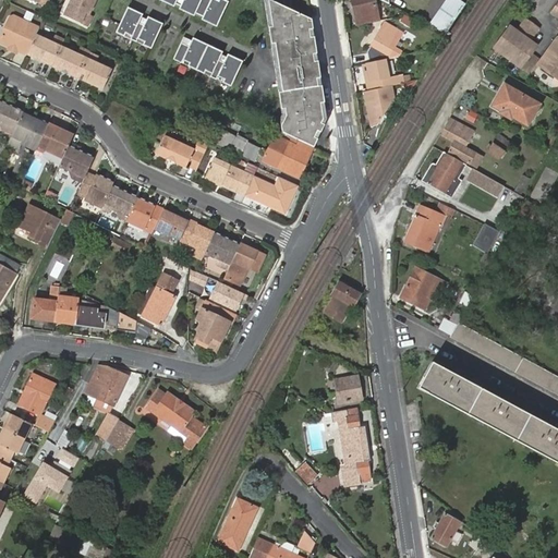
[(67,0),(61,14),(81,24),(85,13),(89,15),(96,0),(67,0)]
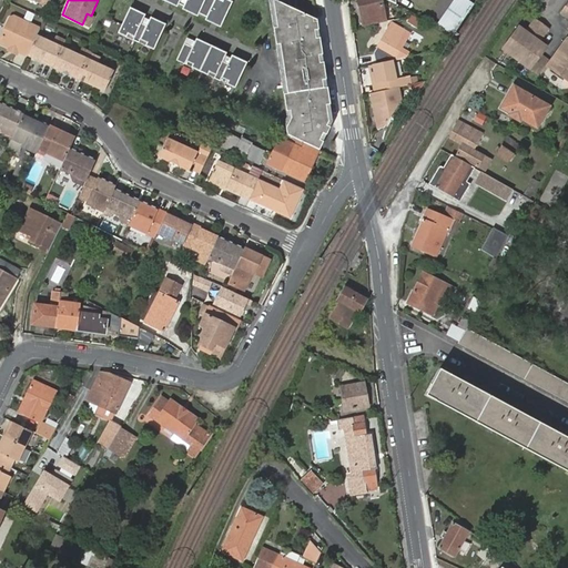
[(232,2),(227,0),(169,0),(179,4),(184,7),(199,14),(206,18),(222,24),(232,2)]
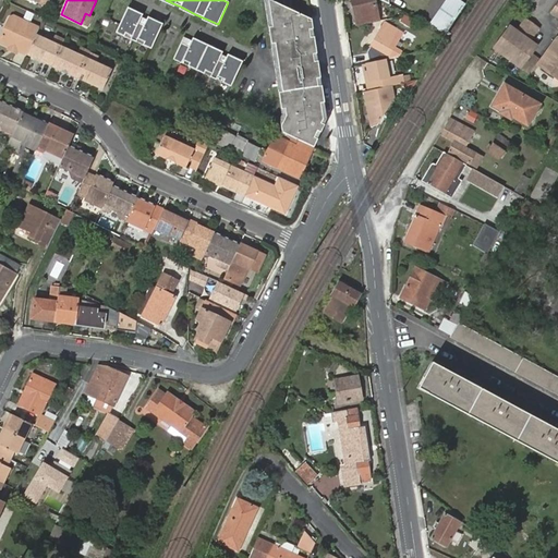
[(280,120),(282,132),(314,147),(327,120),(323,118),(326,111),(312,19),(270,0),(263,0),(280,109),(280,120)]
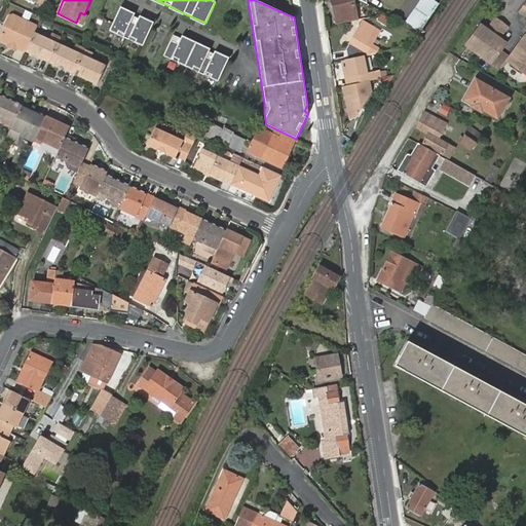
[(334,25),(355,21),(351,4),(346,4),(348,0),(328,0),(329,5),(332,4),(333,8),(330,8),(334,25)]
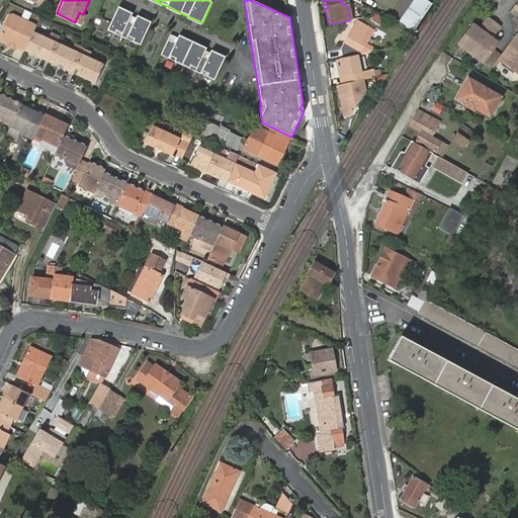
[(415,0),(411,0),(397,27),(412,35),(425,15),(429,8),(415,0)]
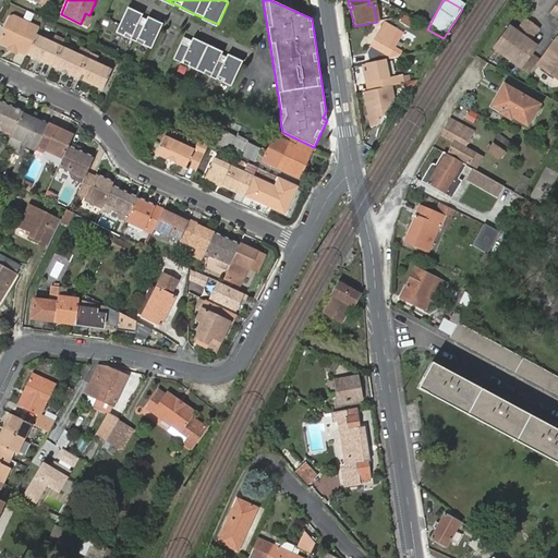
[(195,14),(181,7),(179,11),(194,17),(195,14)]
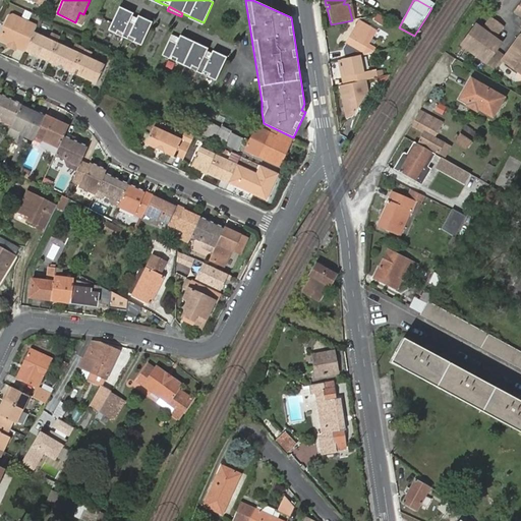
[(119,7),(118,10),(132,17),(133,13),(119,7)]
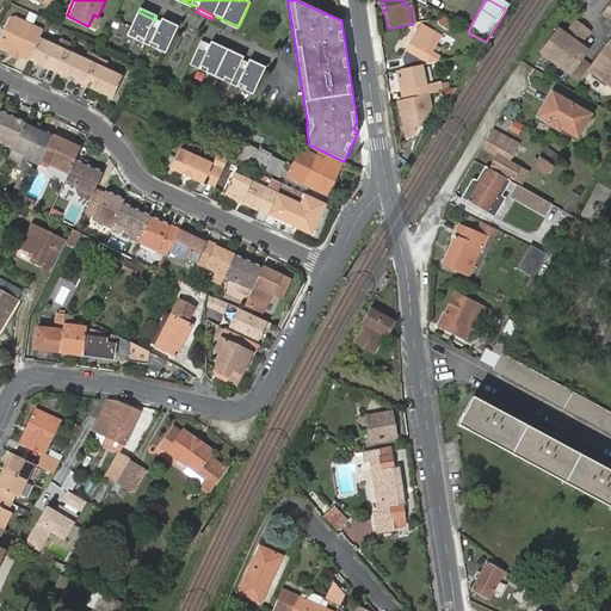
[(166,55),(177,30),(160,23),(155,20),(139,12),(127,37),(166,55)]
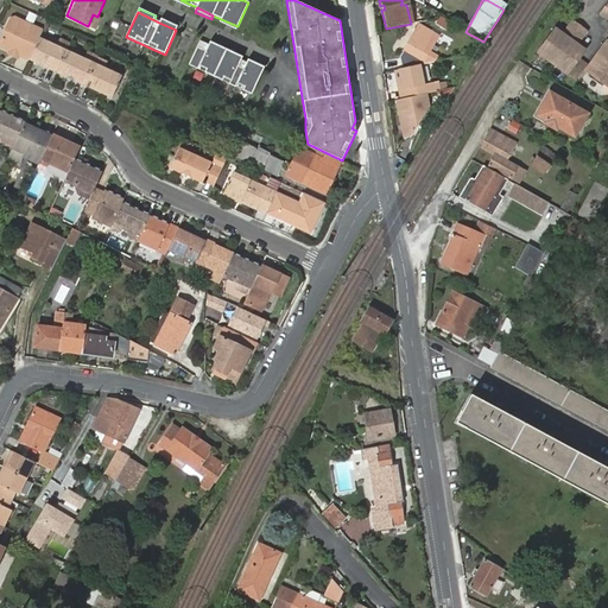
[(93,14),(88,26),(94,30),(100,18),(97,17),(93,14)]
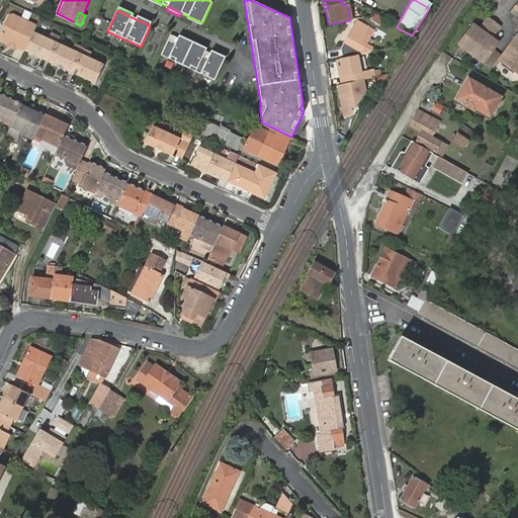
[(0,39),(24,52),(32,32),(35,26),(12,15),(7,17),(0,33),(0,39)]
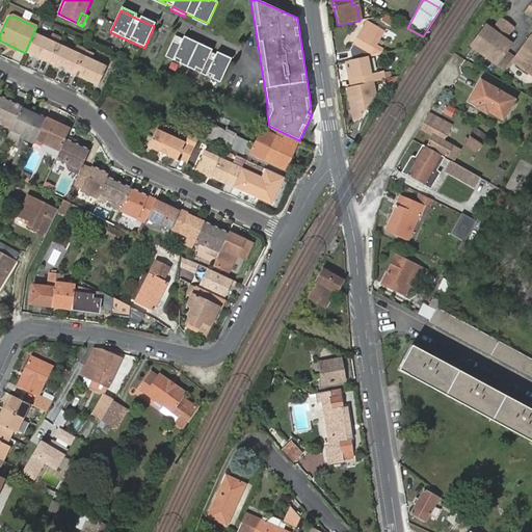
[(156,23),(141,16),(139,20),(154,26),(156,23)]
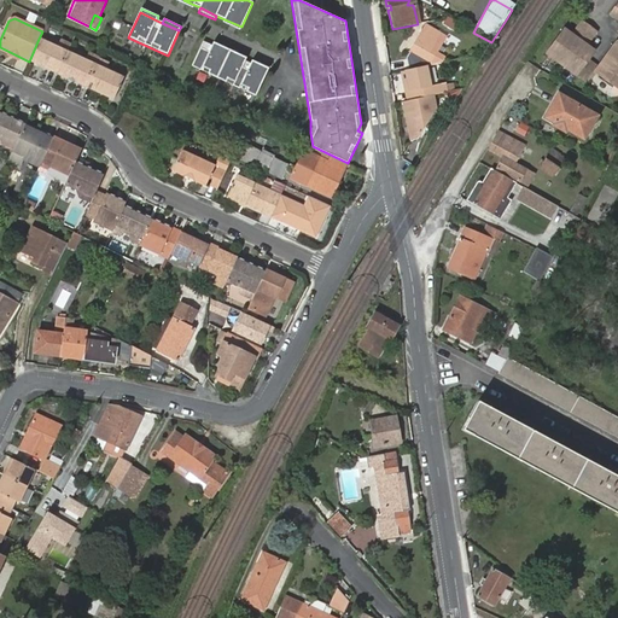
[(242,27),(225,19),(222,23),(239,31),(242,27)]
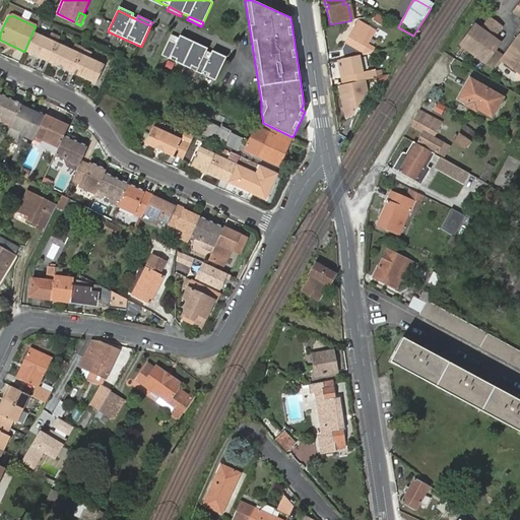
[(480,29),(475,25),(462,48),(472,55),(496,22),(490,18),(484,23),(480,29)]
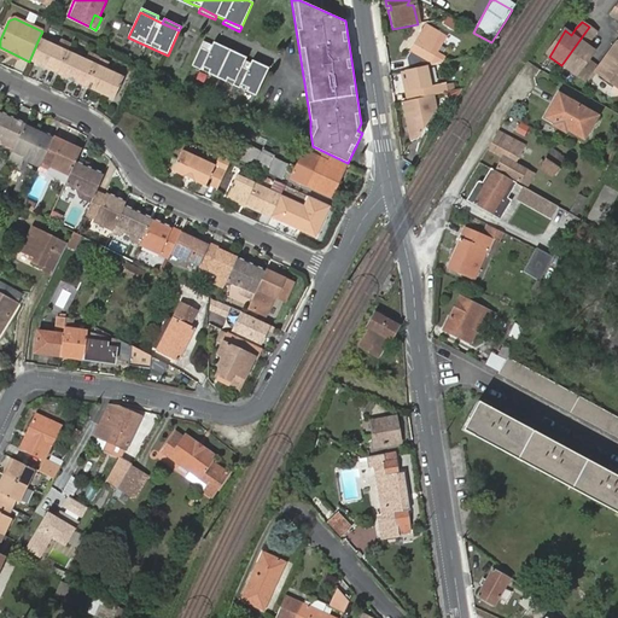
[(431,63),(445,36),(426,24),(410,51),(431,63)]
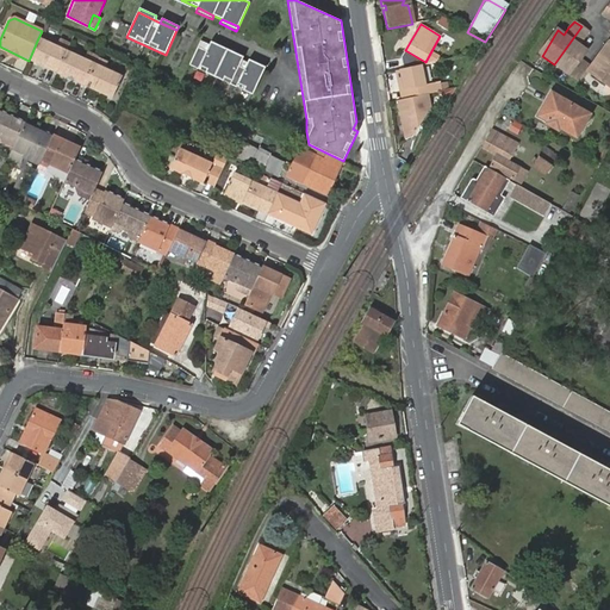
[(589,32),(582,26),(554,64),(577,81),(587,66),(579,60),(586,51),(579,45),(589,32)]
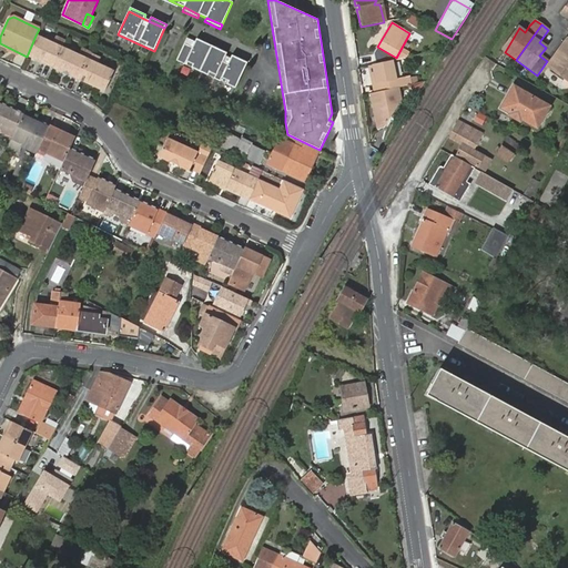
[(505,52),(519,28),(518,28),(501,50),(505,52)]
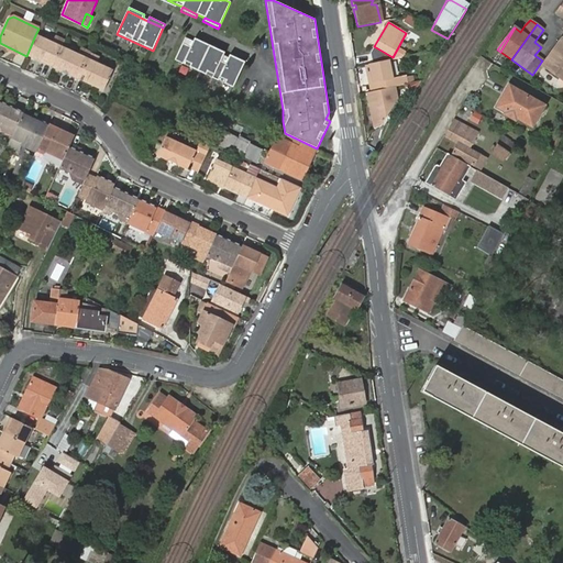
[(26,56),(51,67),(61,46),(63,41),(53,36),(51,42),(35,35),(26,56)]
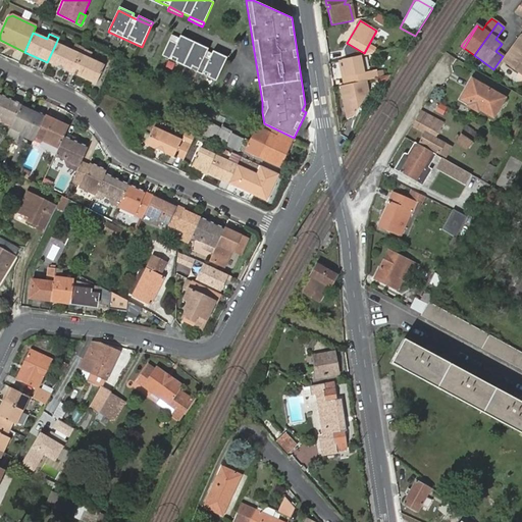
[(226,60),(211,54),(207,52),(179,39),(171,36),(162,56),(216,82),(226,60)]
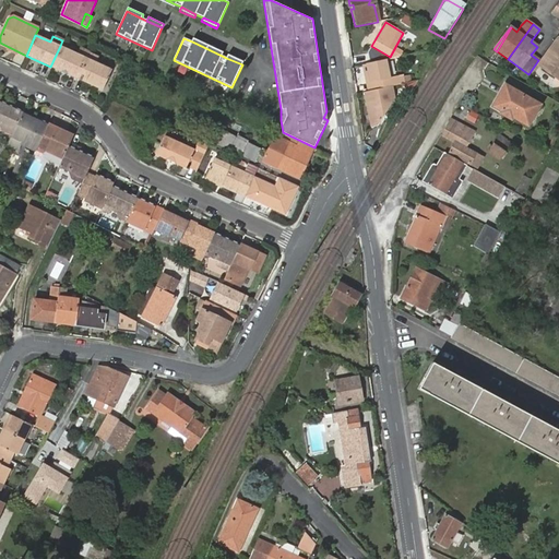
[(193,38),(192,42),(222,56),(224,51),(193,38)]
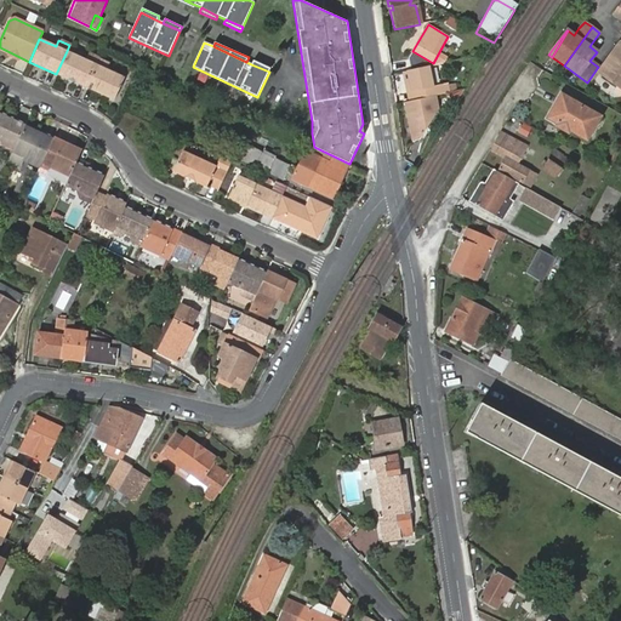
[(620,44),(619,43),(608,57),(620,67),(620,44)]
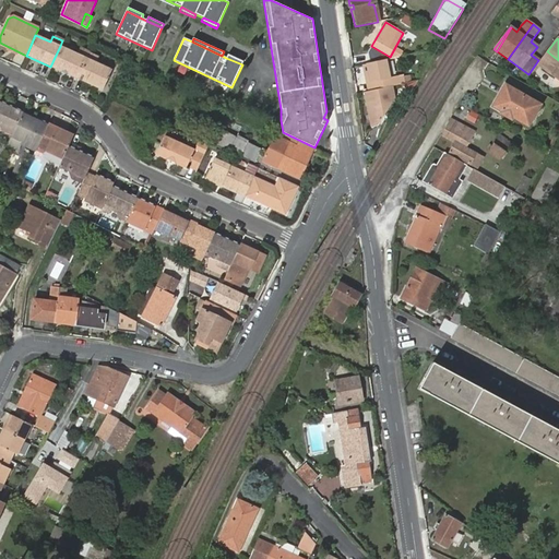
[(87,52),(87,51),(79,47),(75,52),(60,46),(50,67),(75,79),(87,52)]
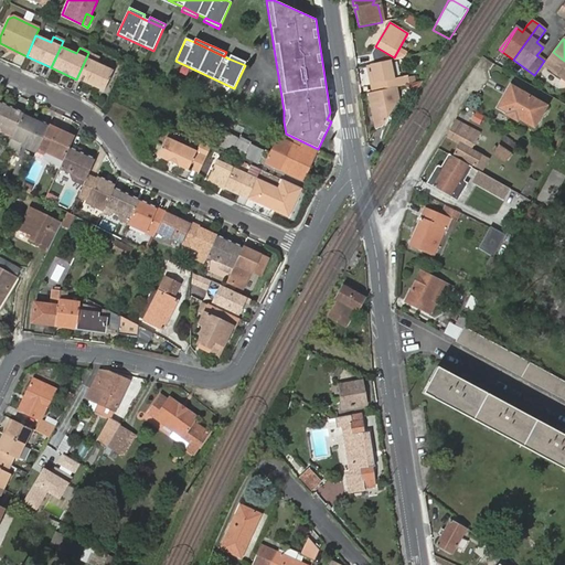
[(564,61),(553,52),(543,65),(564,82),(564,61)]
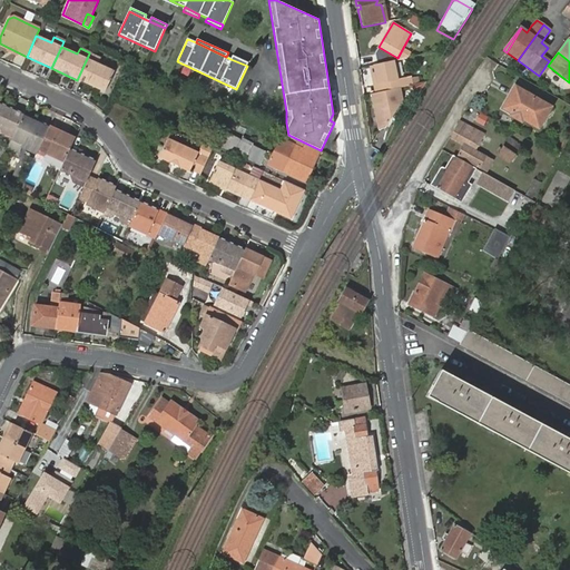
[(89,53),(77,80),(104,92),(114,70),(96,62),(98,58),(89,53)]
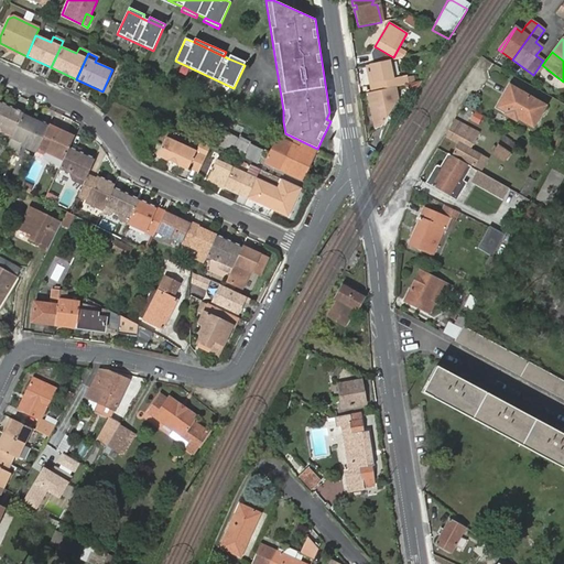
[(228,58),(245,65),(246,62),(230,54),(228,58)]
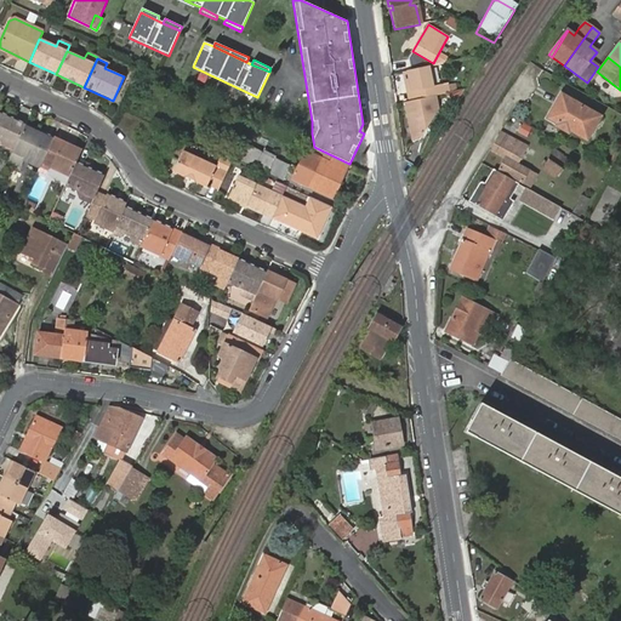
[(431,86),(427,66),(405,69),(408,81),(410,91),(406,91),(409,100),(434,95),(440,93),(439,85),(431,86)]
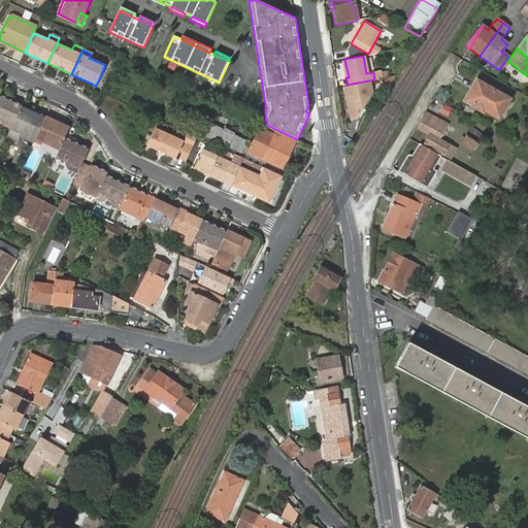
[(389,86),(396,75),(381,78),(381,80),(389,86)]
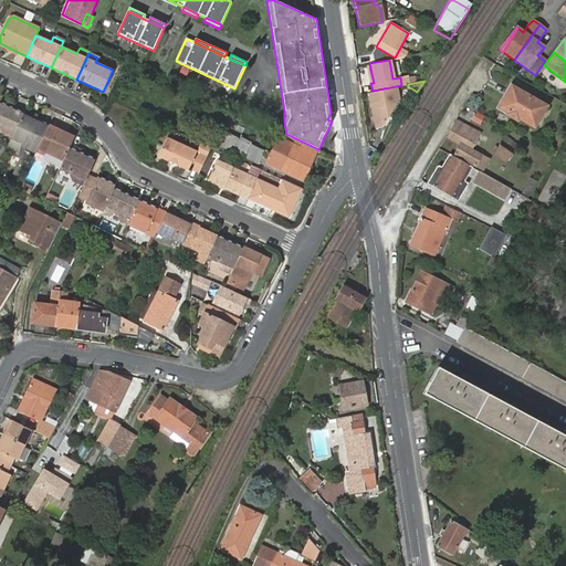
[(398,98),(396,86),(373,91),(370,92),(368,92),(376,126),(384,125),(398,98)]
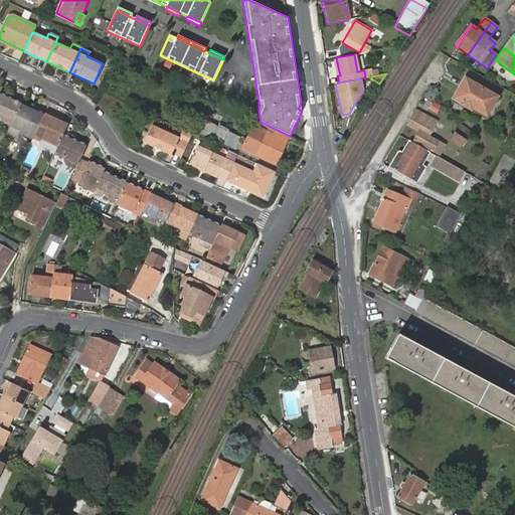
[(466,78),(456,97),(463,102),(462,105),(471,109),(472,107),(486,115),(497,96),(466,78)]
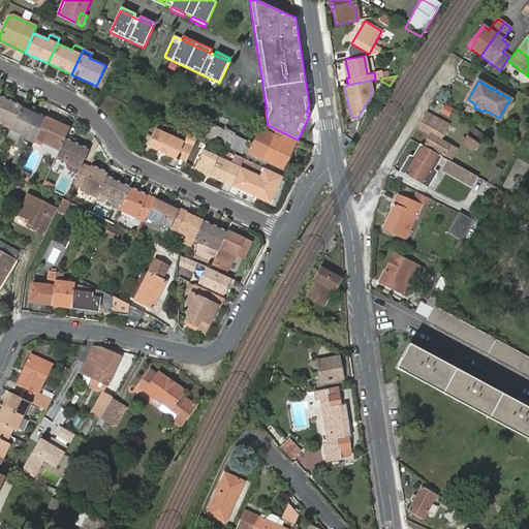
[(0,124),(10,129),(21,106),(0,95),(0,124)]
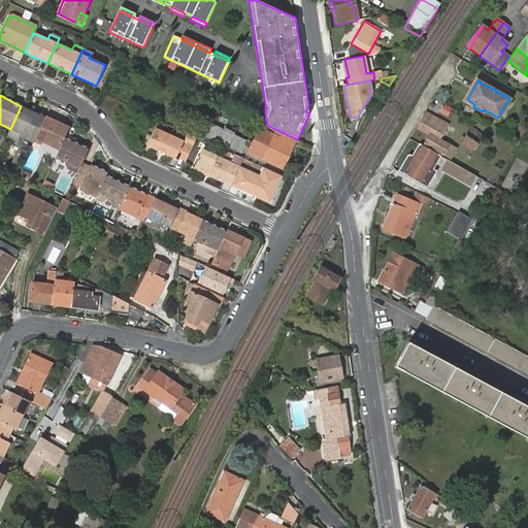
[(439,112),(449,118),(454,109),(444,104),(439,112)]
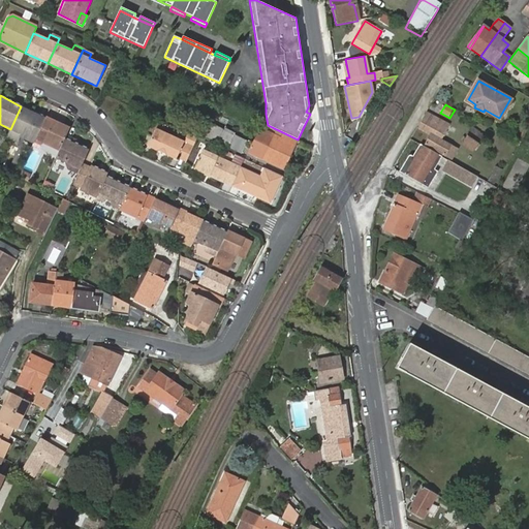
[(34,142),(45,118),(21,106),(10,129),(7,137),(18,143),(21,135),(34,142)]
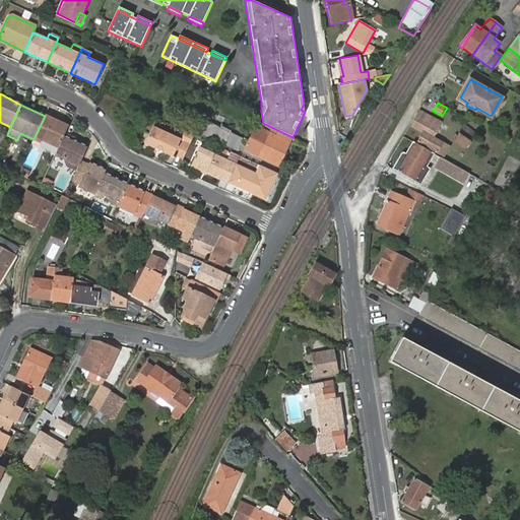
[(411,126),(423,132),(417,141),(442,155),(447,146),(433,138),(441,124),(419,112),(411,126)]
